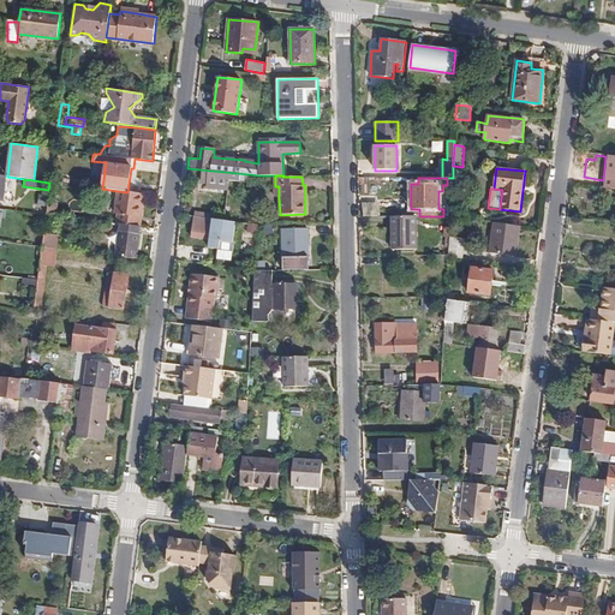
[(142,208),(144,193),(127,192),(118,191),(115,214),(118,214),(117,224),(120,225),(130,226),(139,227),(141,227),(142,216),(138,216),(139,208),(142,208)]
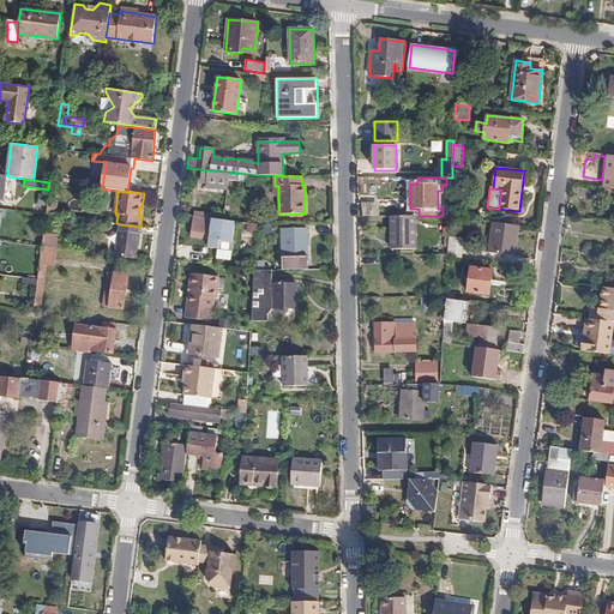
[(58,203),(48,202),(47,215),(56,216),(58,203)]
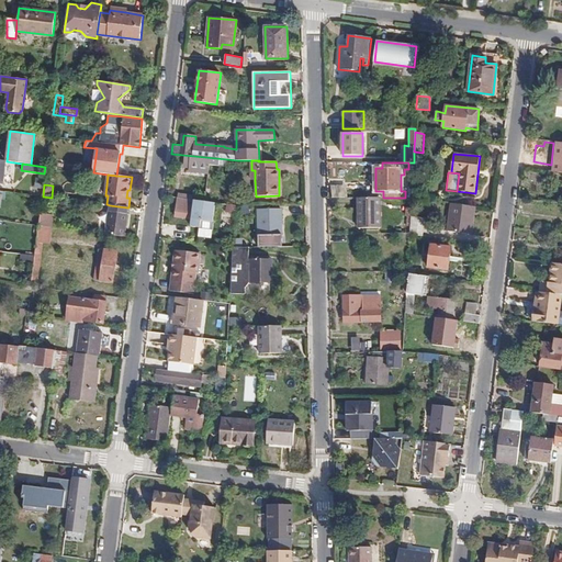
[(178,193),(175,216),(192,218),(191,226),(201,227),(202,221),(213,223),(215,203),(194,200),(194,195),(178,193)]
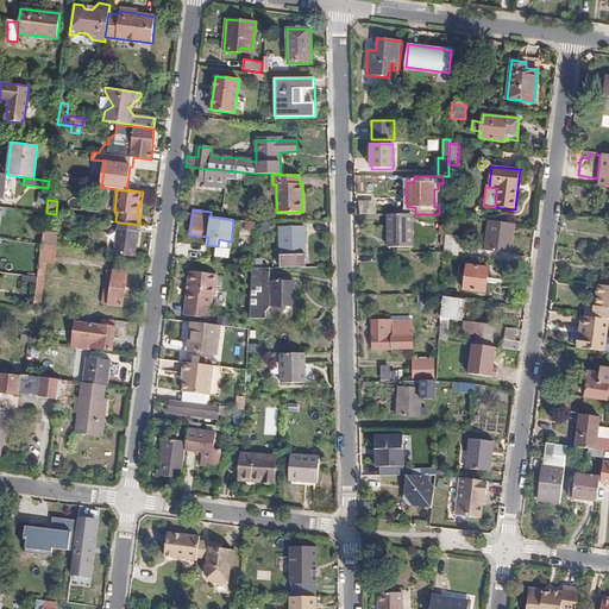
[(413,248),(413,214),(388,214),(388,248),(413,248)]
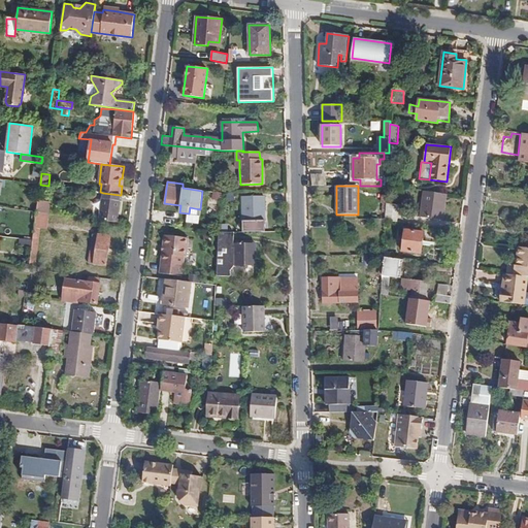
[(443,221),(447,195),(424,192),(420,218),(443,221)]
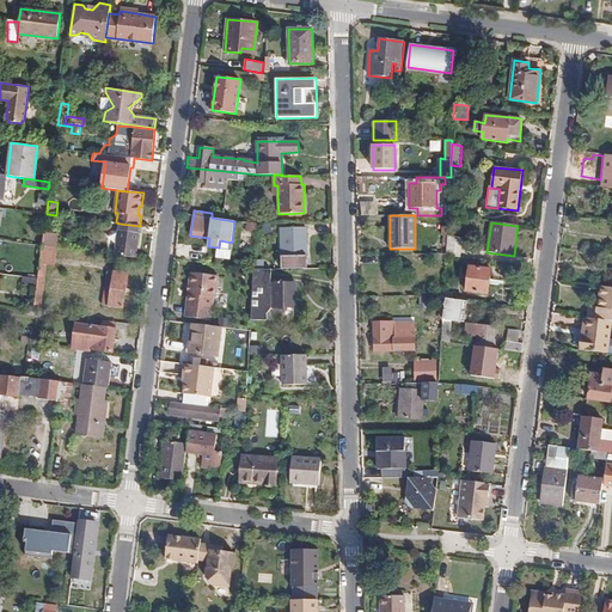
[(116,256),(135,258),(139,226),(129,225),(120,224),(116,256)]
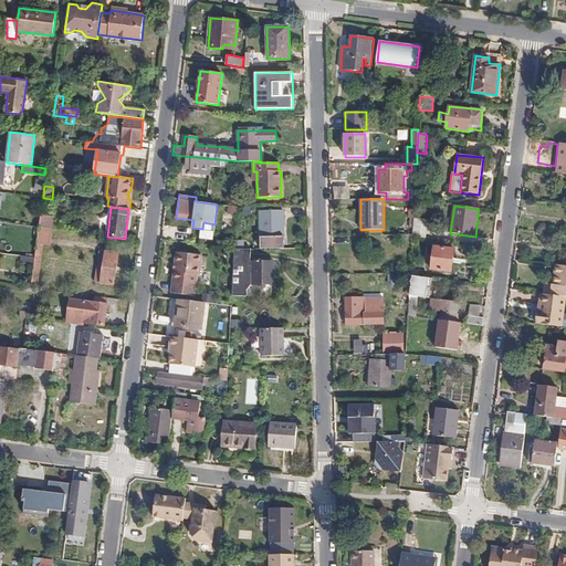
[(287,211),(287,224),(302,224),(301,210),(287,211)]
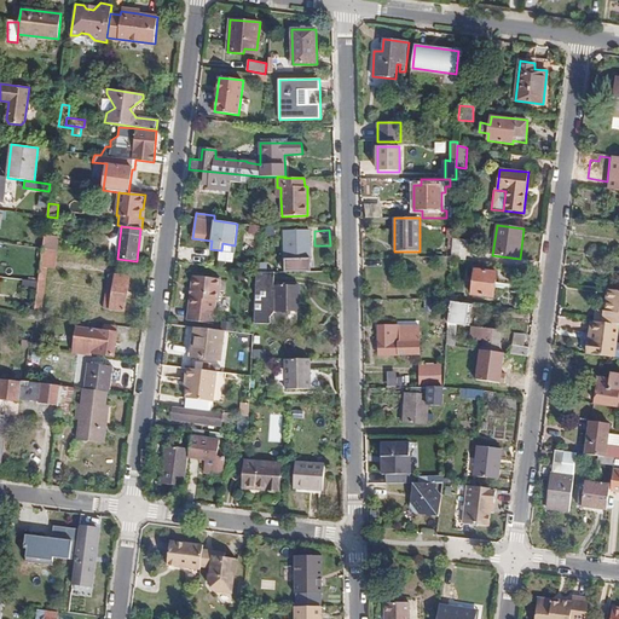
[(310,231),(284,231),(284,259),(311,258),(310,231)]
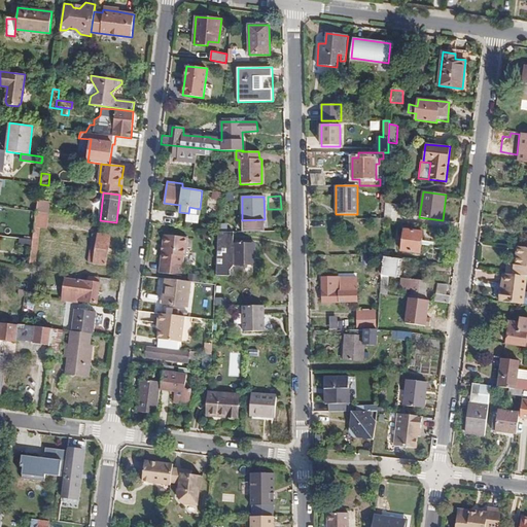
[(50,201),(37,200),(36,212),(48,213),(50,201)]
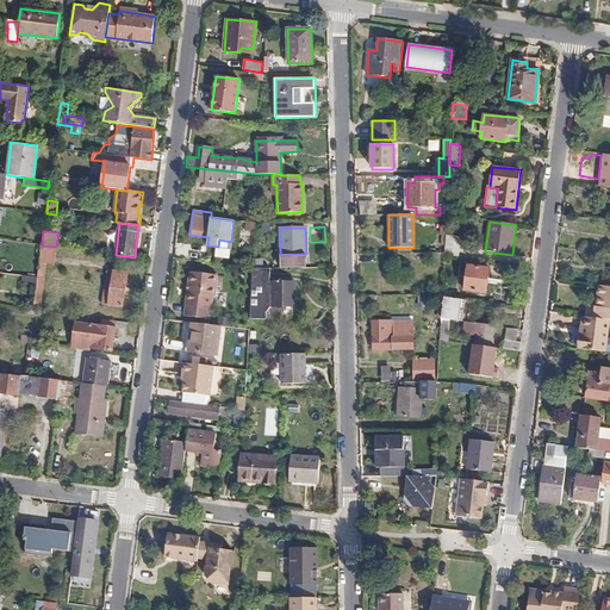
[(254,248),(255,234),(241,234),(241,242),(249,242),(249,248),(254,248)]
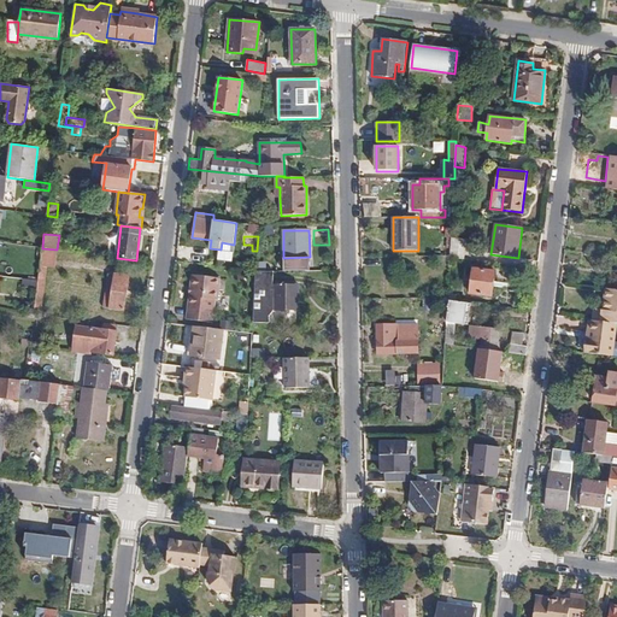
[(450,256),(465,259),(468,240),(451,238),(451,250),(450,256)]
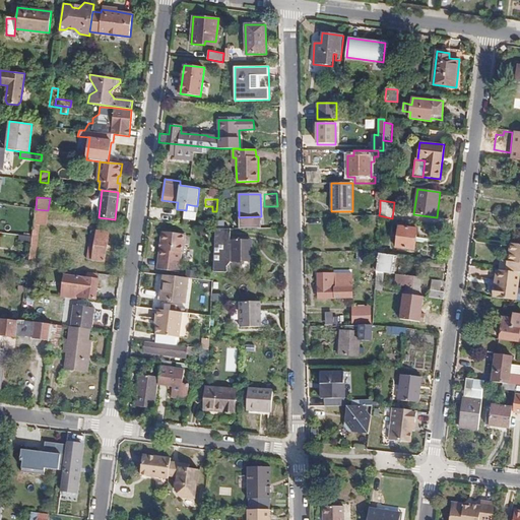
[(30,244),(28,260),(36,261),(40,225),(46,225),(48,210),(36,209),(31,237),(30,244)]
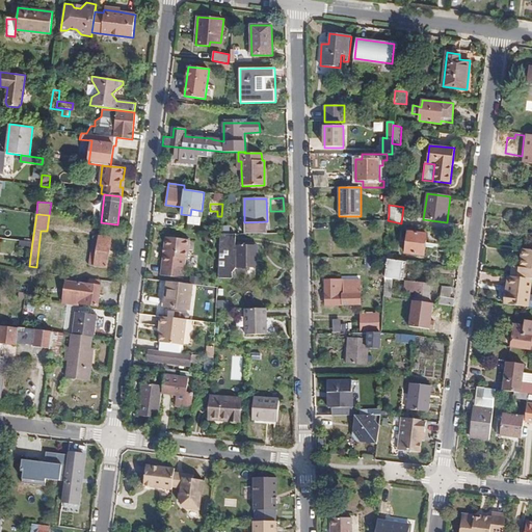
[(427,234),(407,232),(405,254),(424,256),(427,234)]
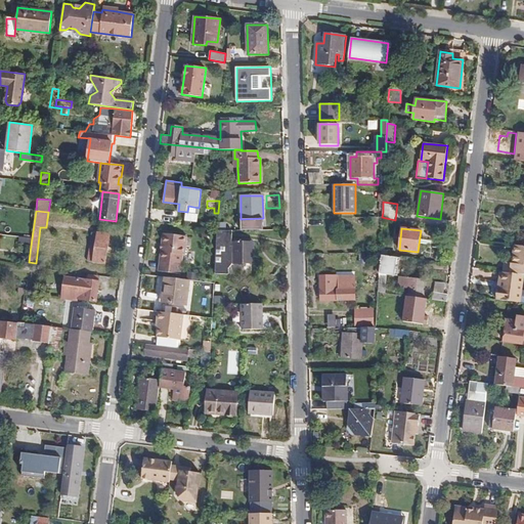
[(231,242),(232,230),(217,230),(214,274),(228,274),(228,268),(232,263),(254,263),(254,242),(231,242)]
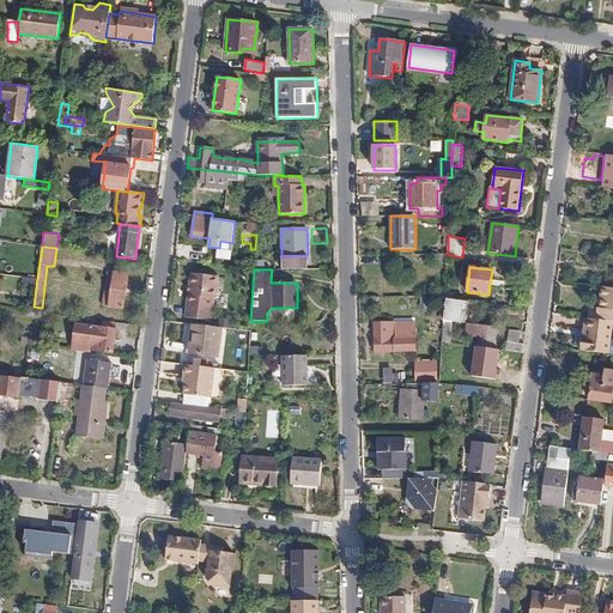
[(123,308),(129,273),(114,271),(114,273),(108,272),(102,305),(109,307),(123,308)]
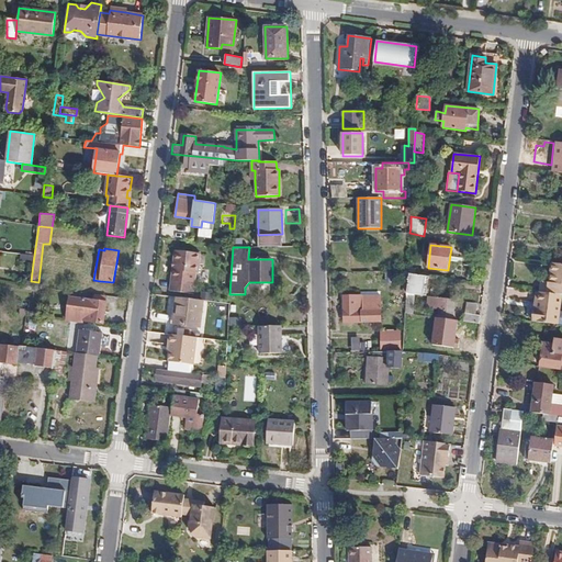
[(172,280),(171,291),(193,294),(195,273),(198,273),(201,254),(175,251),(172,262),(175,263),(175,268),(172,268),(171,280),(172,280)]
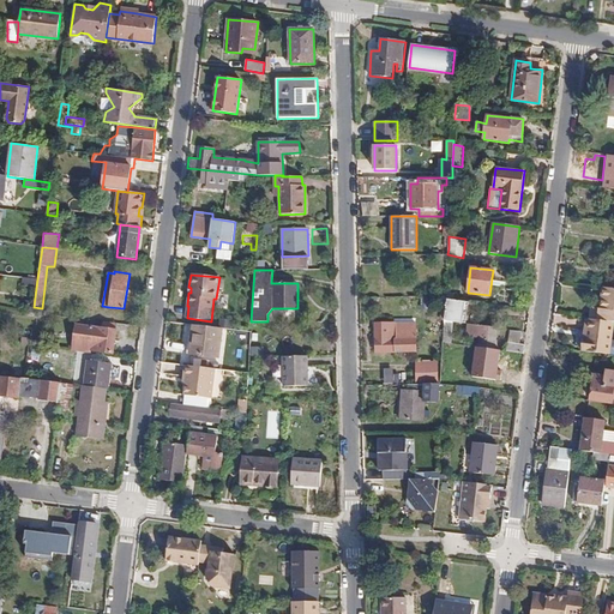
[(22,286),(36,288),(37,280),(23,278),(22,286)]
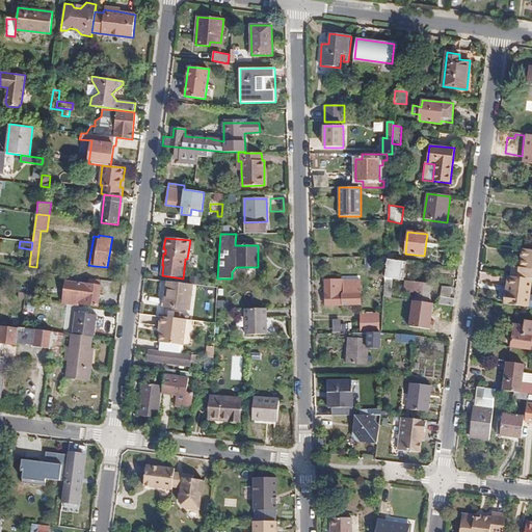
[(531,278),(531,249),(530,249),(527,268),(512,266),(511,276),(531,278)]
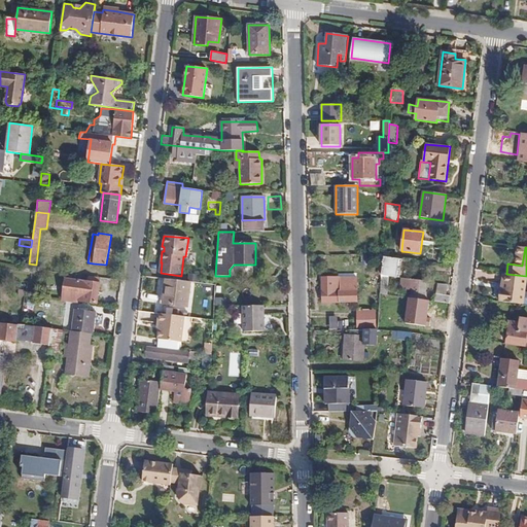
[(399,278),(402,259),(382,256),(381,275),(389,277),(399,278)]
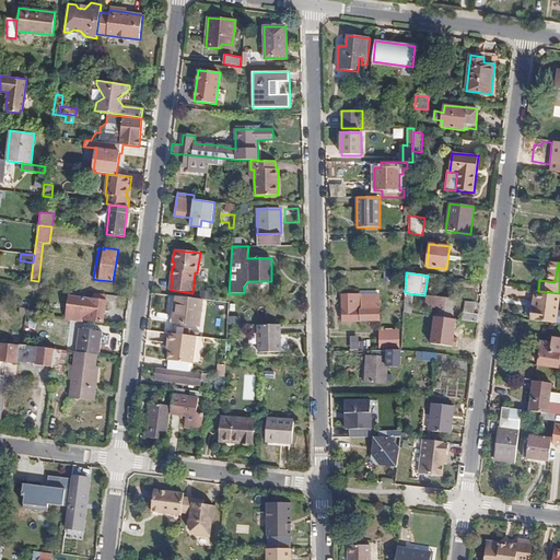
[(559,293),(538,291),(537,291),(535,307),(533,307),(531,321),(559,324),(559,293)]
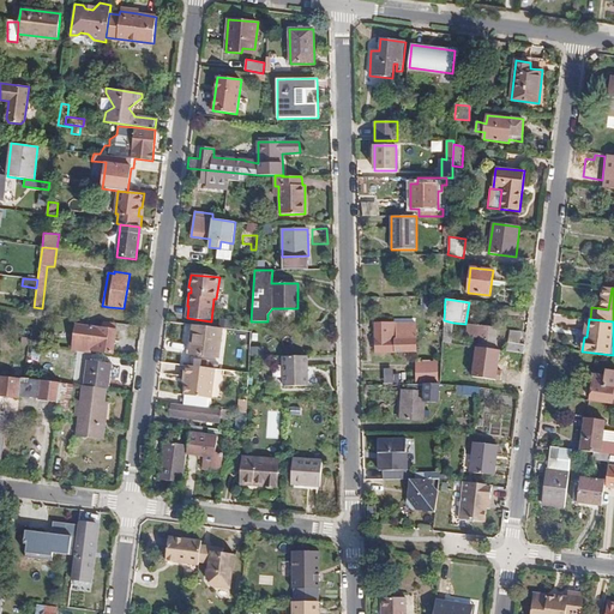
[(451,344),(453,323),(444,320),(443,343),(451,344)]
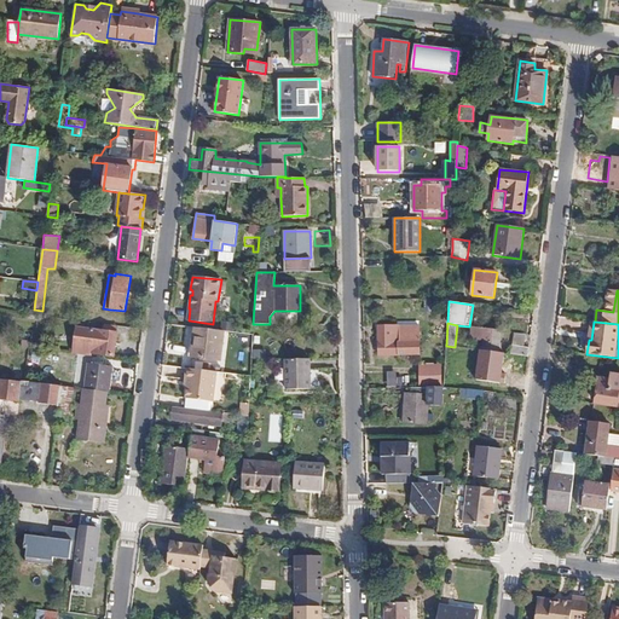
[(117,333),(73,327),(70,351),(114,357),(117,333)]
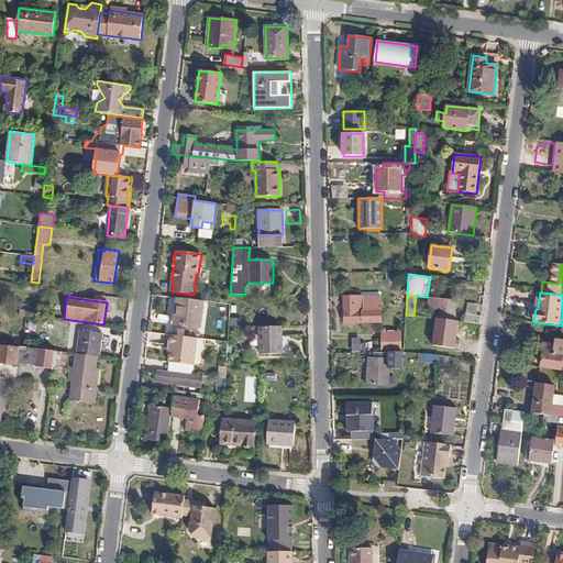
[(362,297),(344,297),(345,323),(382,323),(382,310),(362,311),(362,297)]
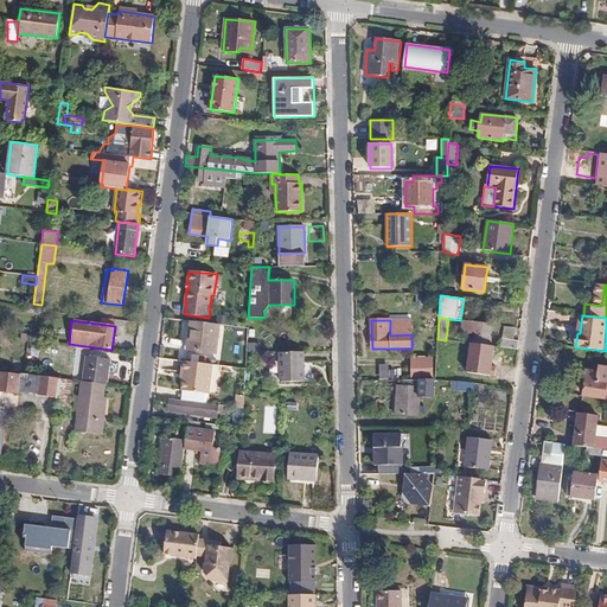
[(490,346),(492,324),(464,320),(462,333),(475,334),(474,344),(490,346)]
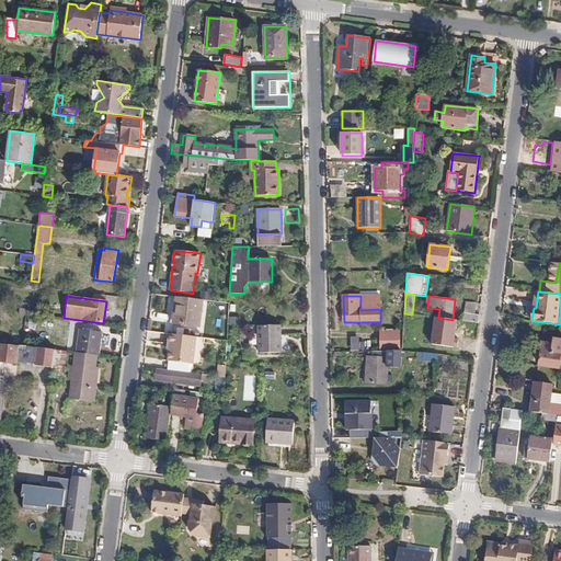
[(201,327),(204,300),(203,300),(176,297),(173,323),(201,327)]
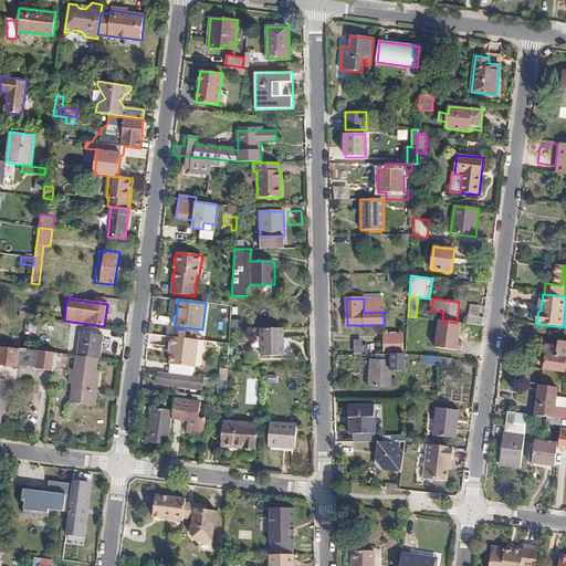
[(469,315),(480,316),(481,306),(470,304),(469,315)]
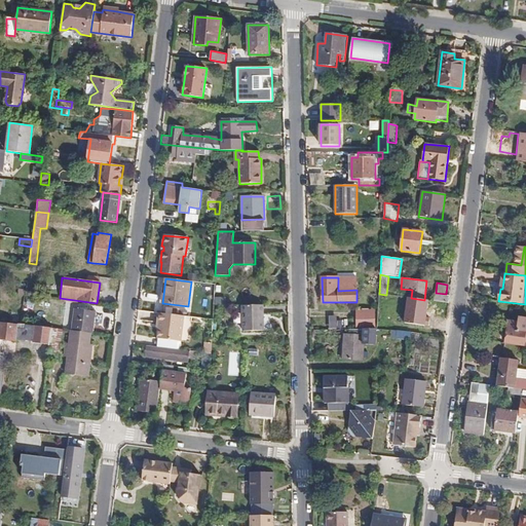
[(449,303),(450,295),(446,294),(436,293),(435,293),(434,301),(449,303)]
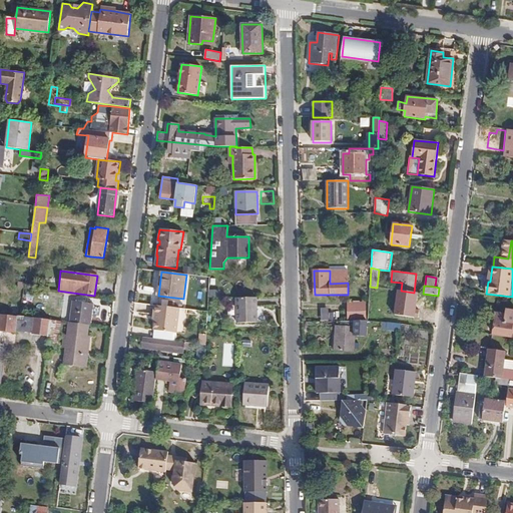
[(58,295),(44,293),(43,300),(48,301),(48,303),(56,305),(58,295)]
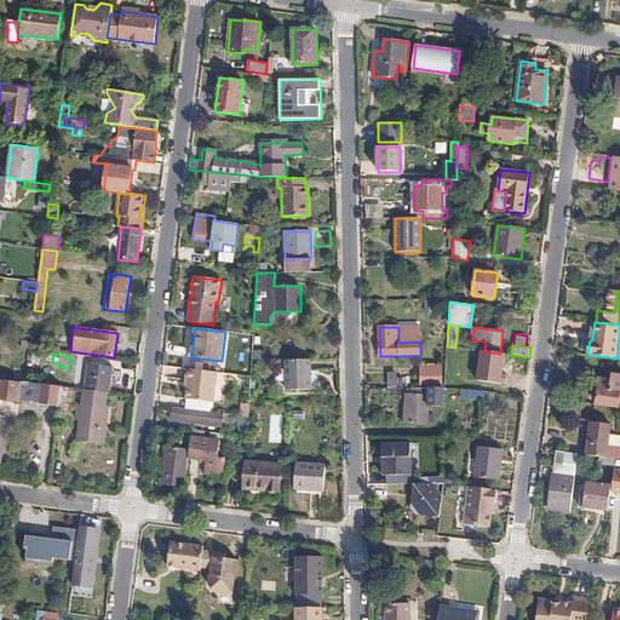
[(311,390),(310,359),(286,360),(286,390),(311,390)]
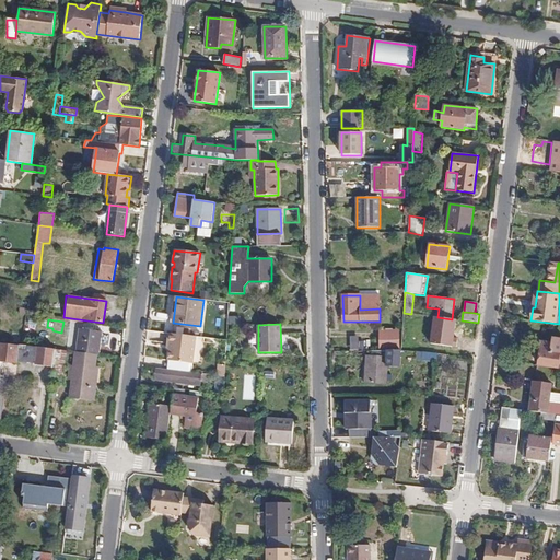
[(461,351),(464,327),(452,326),(451,339),(442,338),(441,347),(450,348),(448,349),(461,351)]
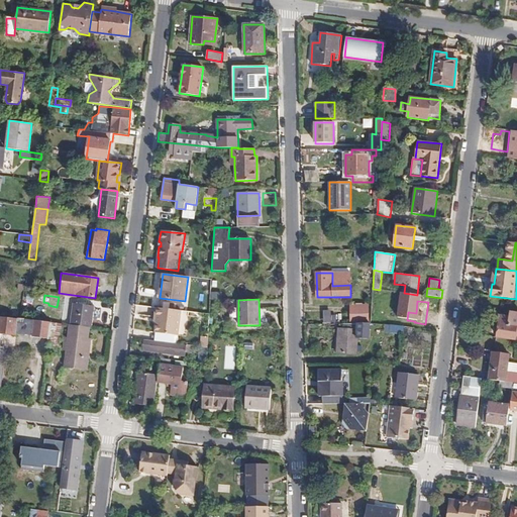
[(73,303),(71,325),(70,325),(69,337),(67,351),(65,368),(87,371),(89,356),(86,356),(88,338),(90,327),(91,327),(94,306),(73,303)]
